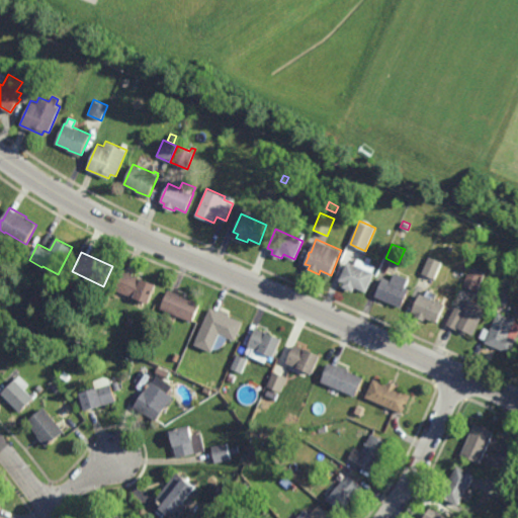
[(435,278),(422,272),(429,256),(442,261),(435,278)]
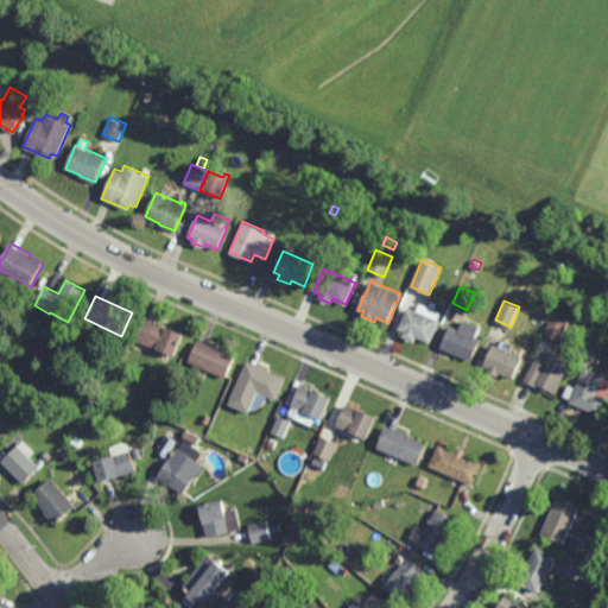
[(441,311),(438,320),(430,342),(417,336),(416,341),(403,336),(405,331),(399,329),(409,306),(417,310),(420,303),(441,311)]
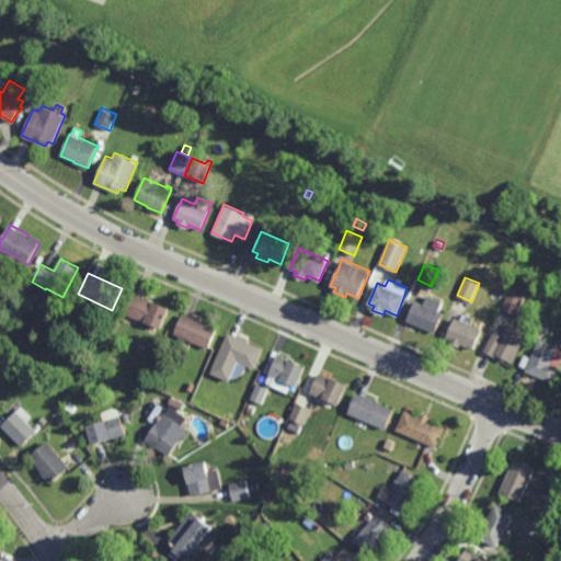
[(517,315),(501,307),(510,285),(527,293),(517,315)]
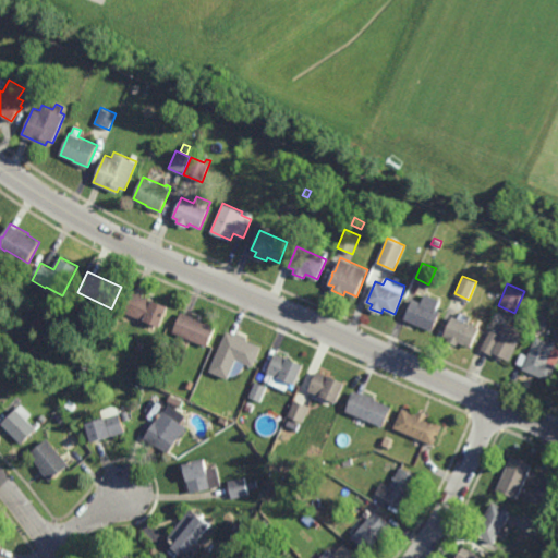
[(557,286),(554,295),(547,292),(552,283),(557,286)]
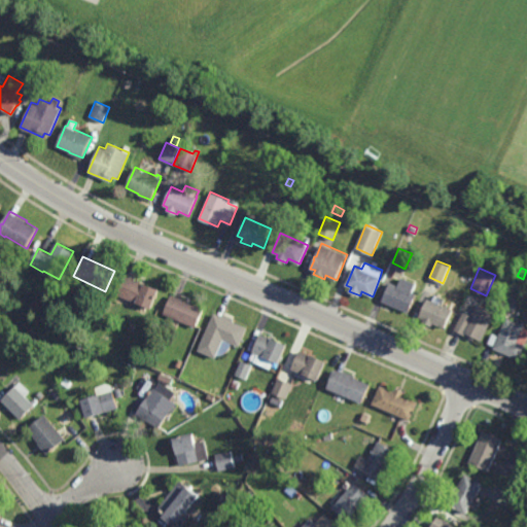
[(507,279),(501,276),(505,269),(512,272),(507,279)]
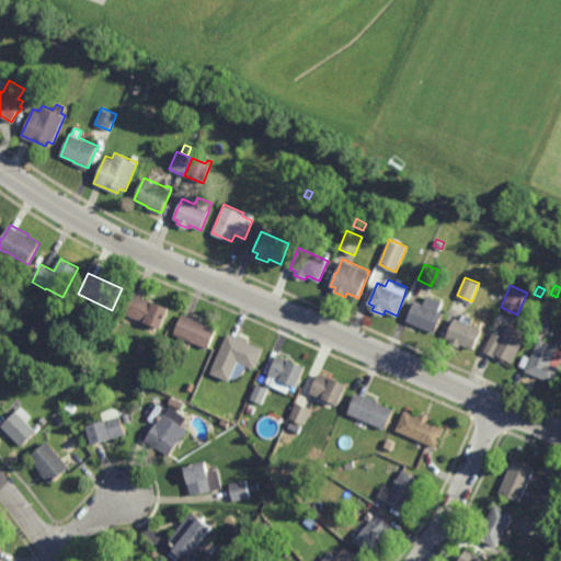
[(162,328),(126,313),(134,294),(170,308),(162,328)]
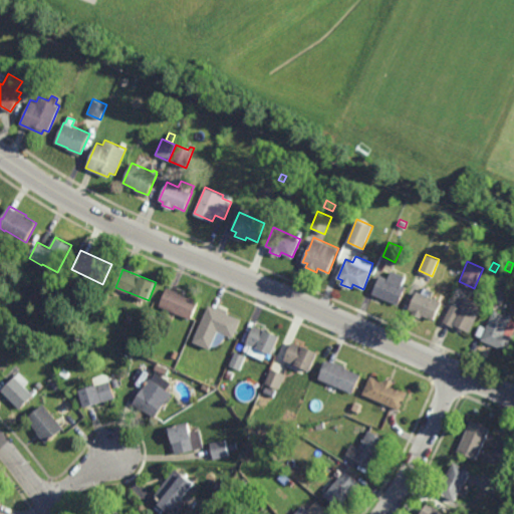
[(402,284),(406,286),(399,304),(371,293),(379,275),(388,278),(392,269),(406,275),(402,284)]
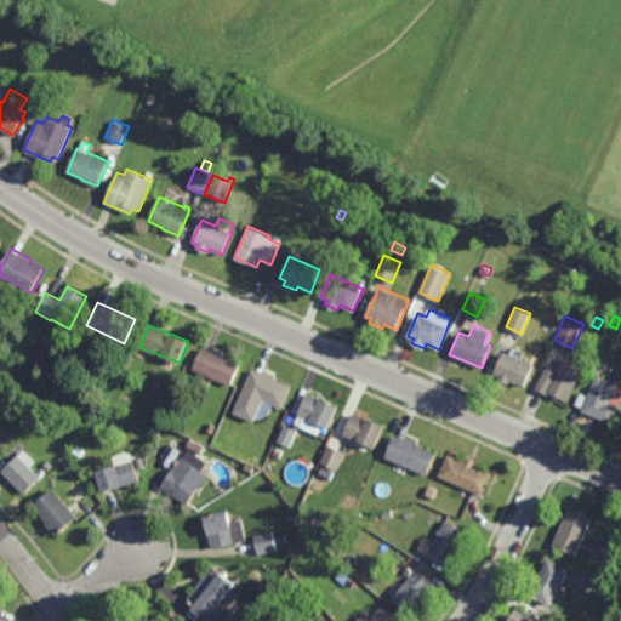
[(607,366),(592,360),(604,332),(619,339),(607,366)]
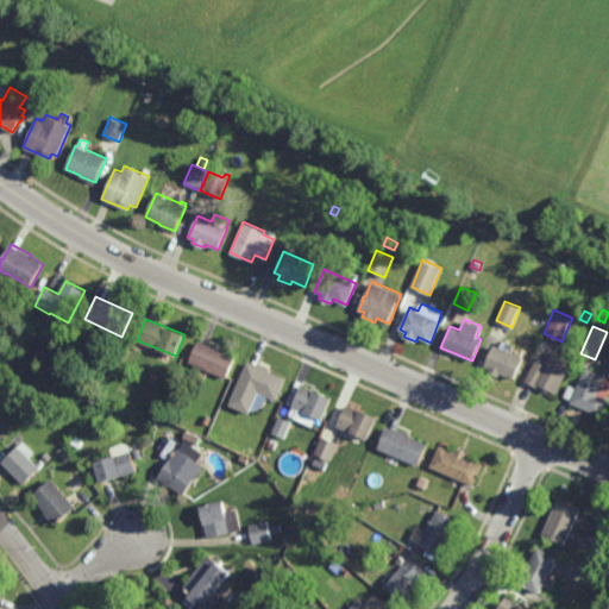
[(226,378),(189,362),(198,340),(236,357),(226,378)]
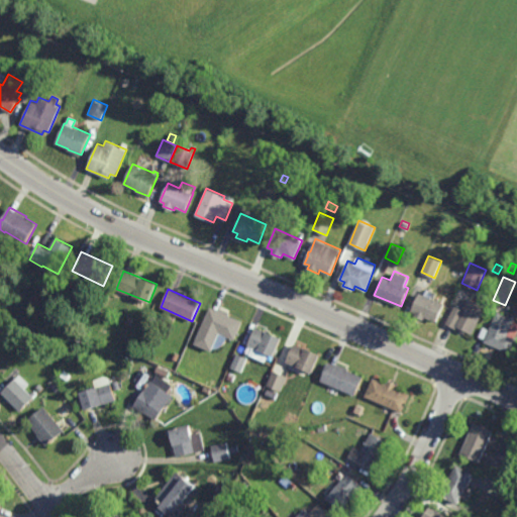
[(436,322),(424,317),(423,319),(414,315),(415,312),(411,310),(418,292),(444,303),(436,322)]
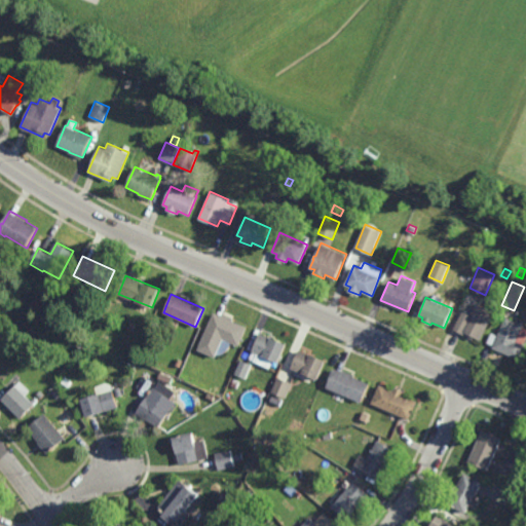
[(479,339),(474,336),(473,339),(453,329),(462,311),(471,315),(477,302),(494,310),(479,339)]
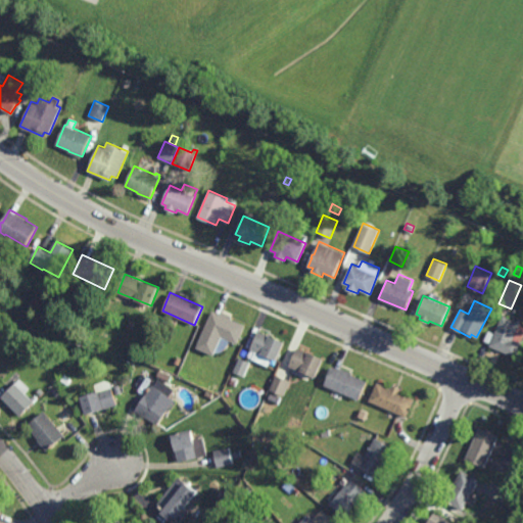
[(221,314),(222,312),(232,316),(231,318),(246,325),(238,343),(222,337),(215,354),(197,347),(212,311),(221,314)]
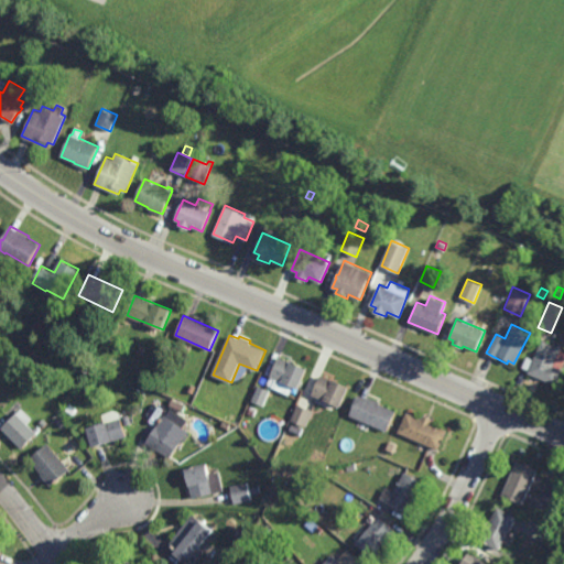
[(563,362),(555,383),(528,372),(541,339),(561,347),(561,349),(563,350),(563,362)]
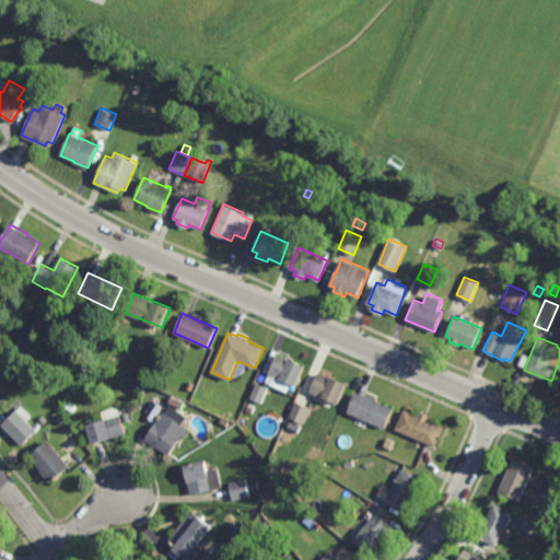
[(301,376),(299,380),(301,380),(300,382),(299,382),(296,385),(269,373),(278,353),(306,366),(301,376)]
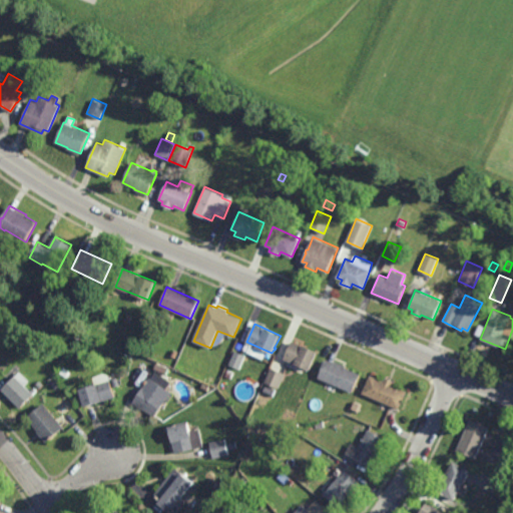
[(311,370),(285,359),(293,341),(318,352),(311,370)]
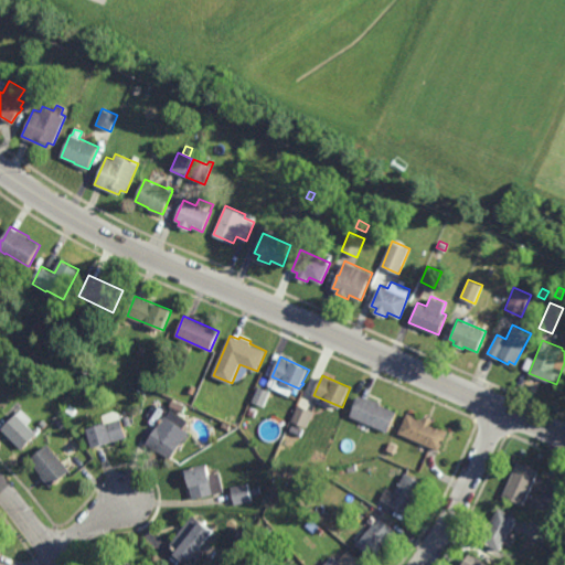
[(294,388),(277,381),(274,387),(290,395),(294,388)]
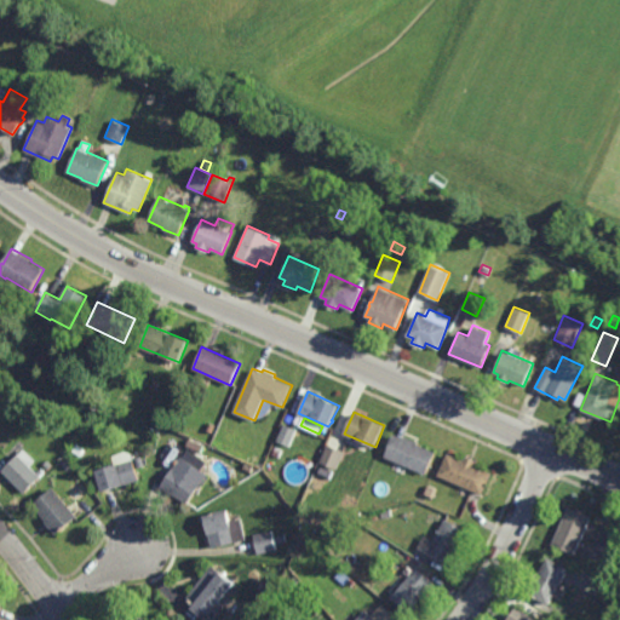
[(291,446),(277,441),(285,424),(298,430),(291,446)]
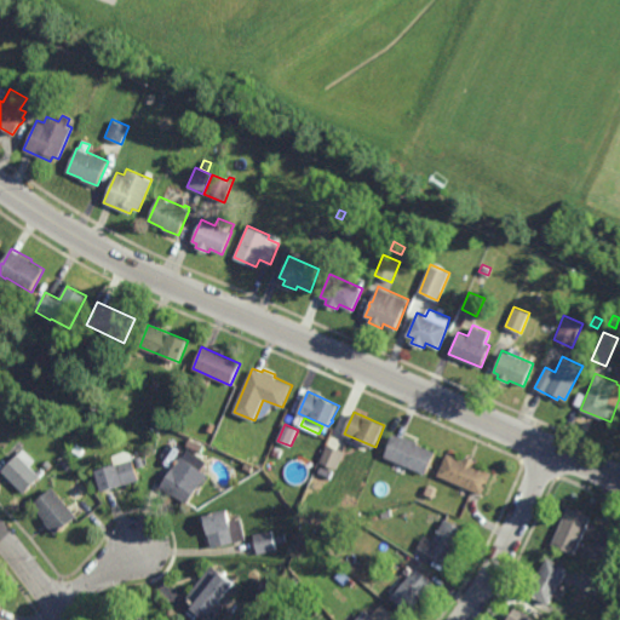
[(405,438),(406,436),(419,442),(418,445),(436,453),(428,475),(386,457),(396,434),(405,438)]
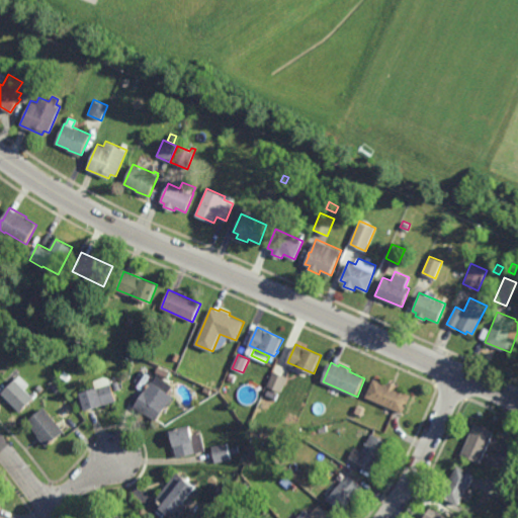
[(170,372),(168,377),(156,372),(158,367),(170,372)]
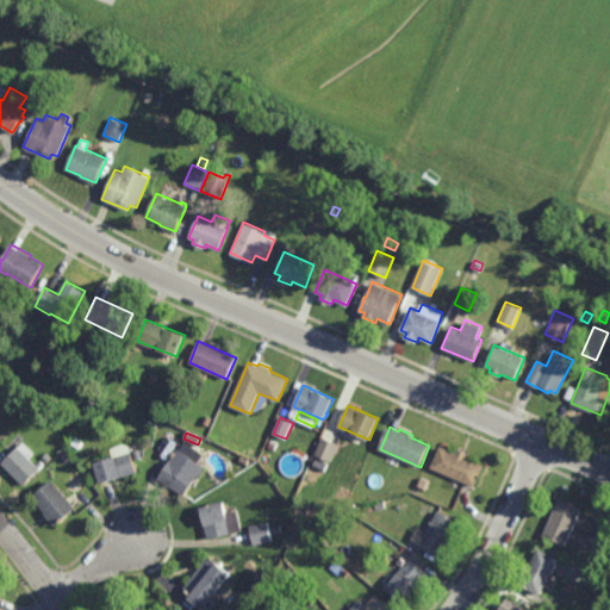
[(79,448),(72,443),(75,436),(83,441),(79,448)]
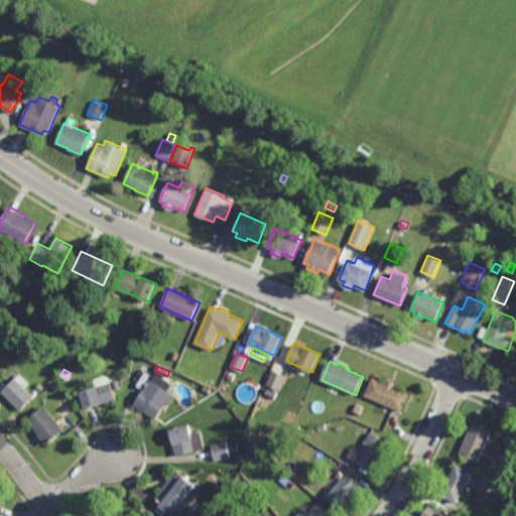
[(281,390),(267,384),(273,370),(287,375),(281,390)]
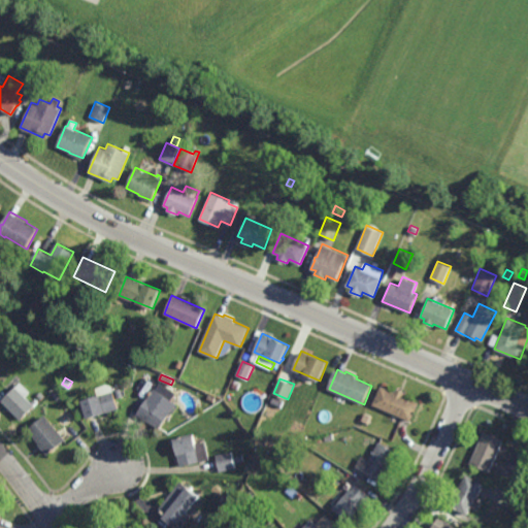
[(410,422),(372,404),(381,386),(419,402),(410,422)]
